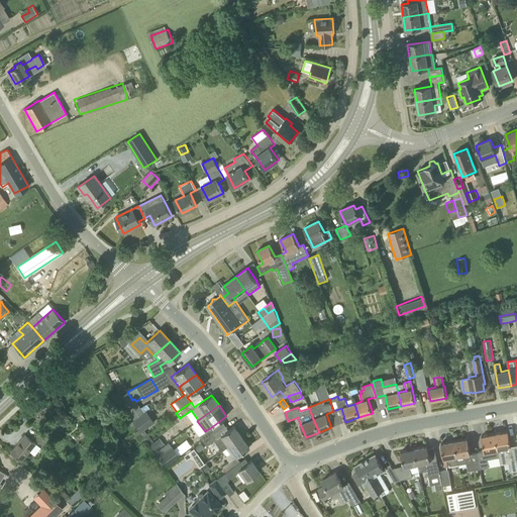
[(143,436),(147,434),(144,429),(154,422),(146,411),(134,420),(132,421),(143,436)]
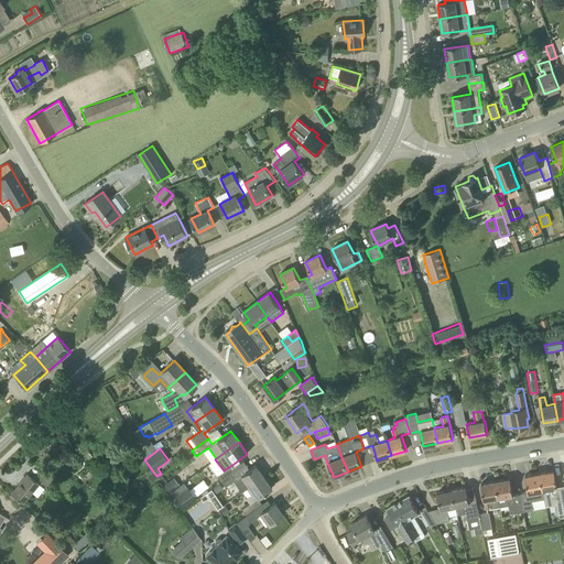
[(247,488),(263,476),(255,464),(237,477),(234,472),(221,480),(225,487),(234,480),(241,491),(247,488)]
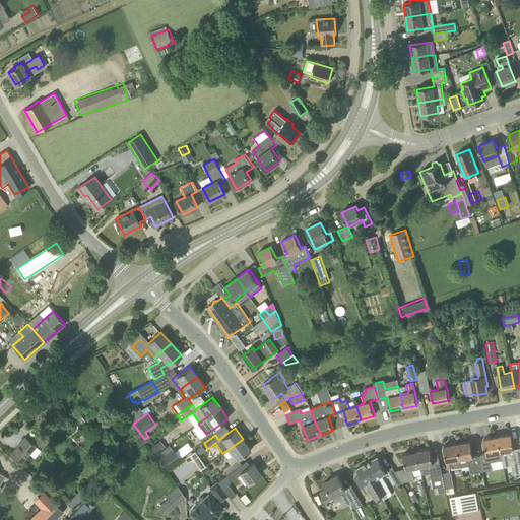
[(43,449),(51,440),(44,432),(35,441),(43,449)]
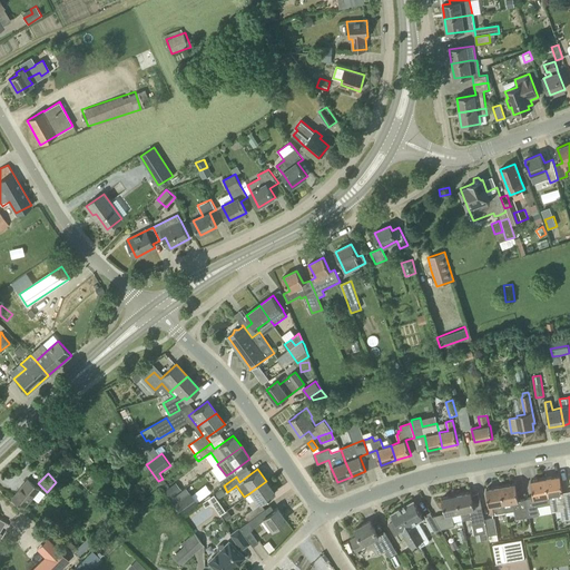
[(569,490),(563,492),(560,475),(546,478),(550,504),(551,512),(560,510),(562,521),(569,519),(569,490)]
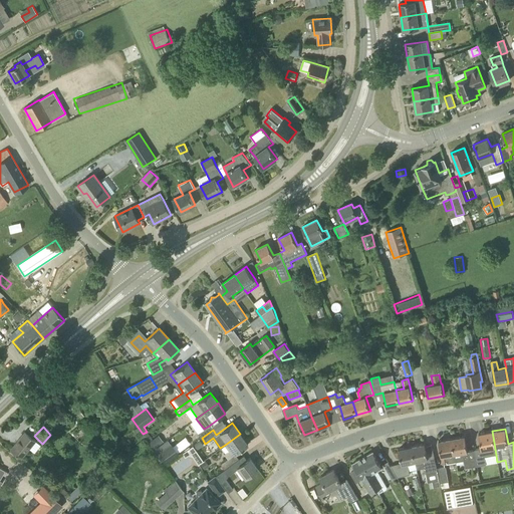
[(475,450),(477,466),(486,464),(485,457),(496,455),(492,431),(478,434),(481,448),(474,449),(475,450)]
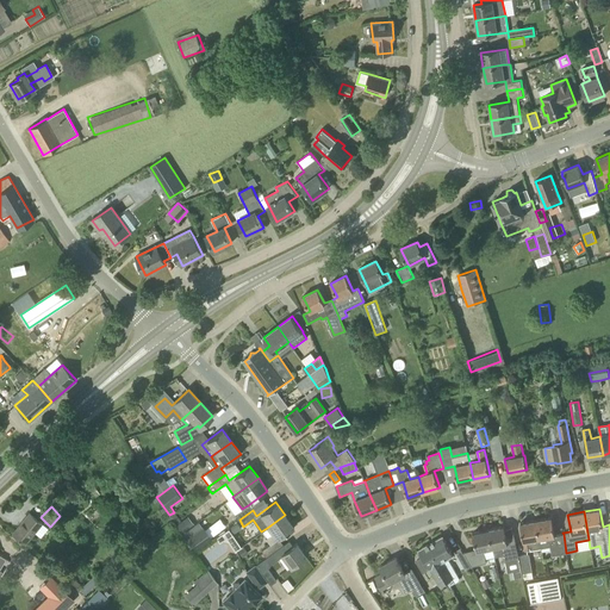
[(25,545),(43,524),(30,514),(13,534),(25,545)]
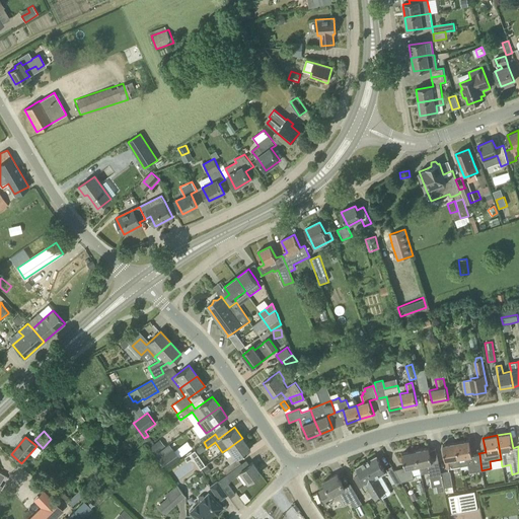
[(226,473),(237,465),(233,460),(250,448),(242,438),(227,449),(231,455),(226,458),(230,463),(222,468),(226,473)]
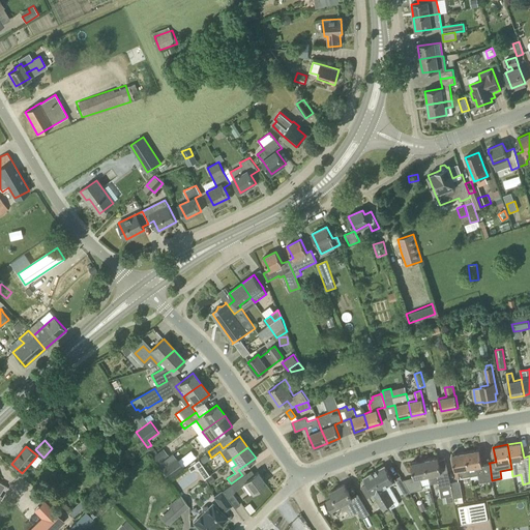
[(482,466),(479,449),(466,451),(469,468),(470,476),(478,475),(479,482),(492,480),(490,464),(482,466)]
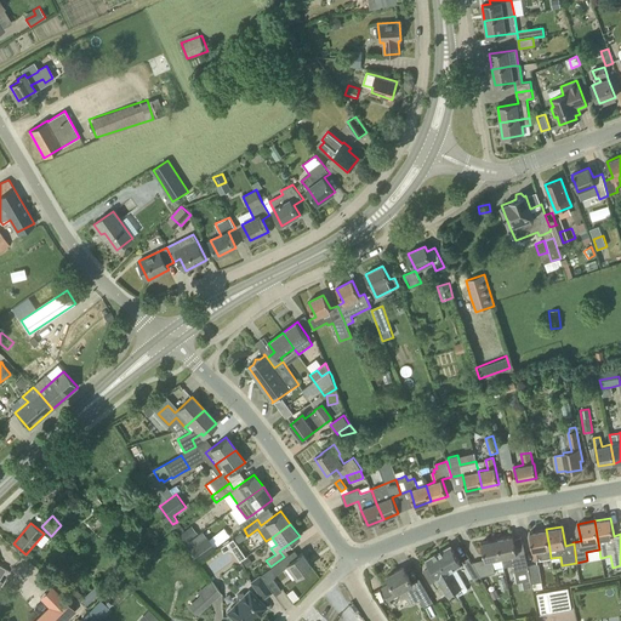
[(535,560),(541,559),(551,558),(550,548),(546,529),(530,533),(535,560)]
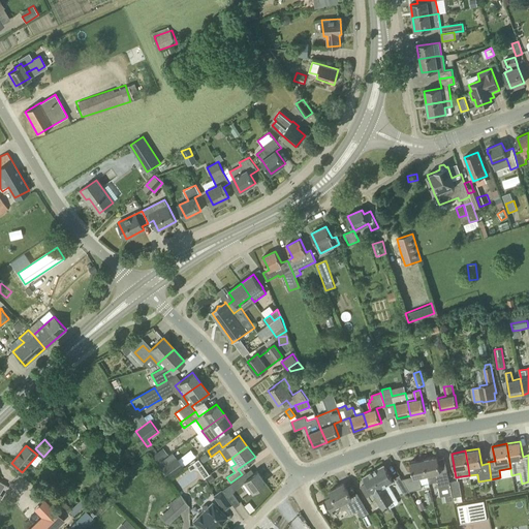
[(158,462),(163,459),(158,452),(153,456),(158,462)]
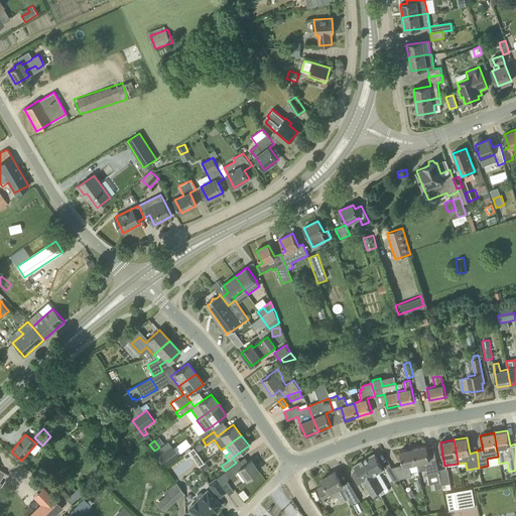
[(201,442),(195,446),(198,452),(204,446),(201,442)]
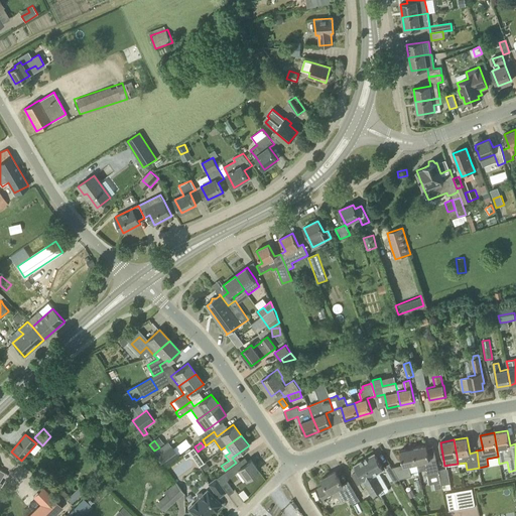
[(436,459),(429,460),(426,444),(413,447),(418,472),(426,470),(427,476),(439,473),(436,459)]
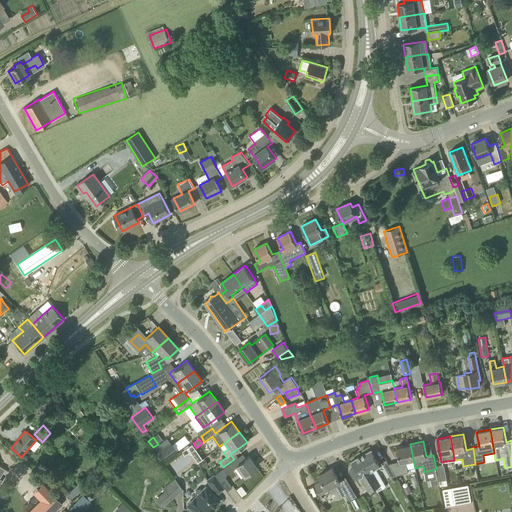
[(157,446),(152,449),(163,464),(178,452),(170,442),(160,450),(157,446)]
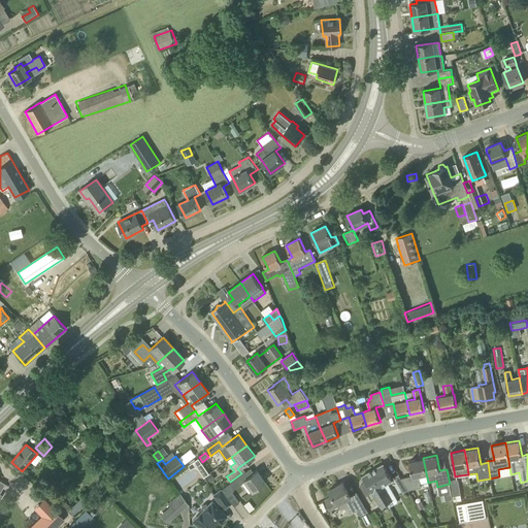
[(408,490),(414,489),(421,487),(421,484),(428,483),(423,458),(409,461),(413,475),(401,477),(408,490)]
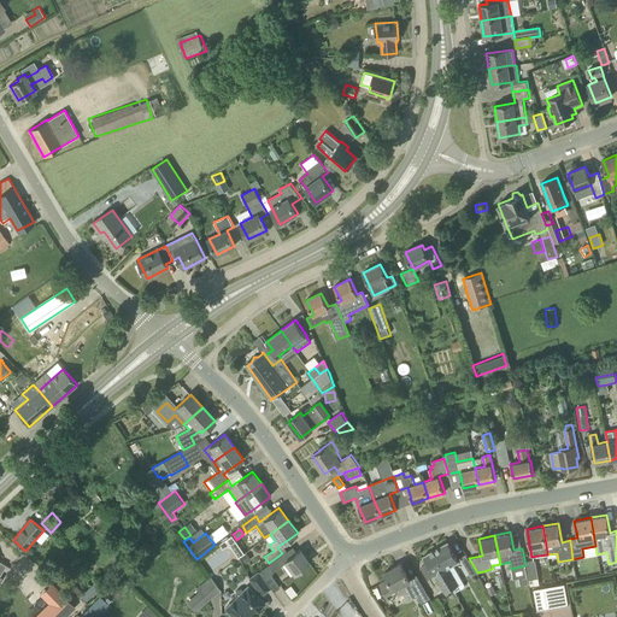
[(454,593),(465,587),(458,574),(453,576),(448,566),(459,560),(448,542),(434,550),(445,568),(442,570),(452,588),(454,593)]
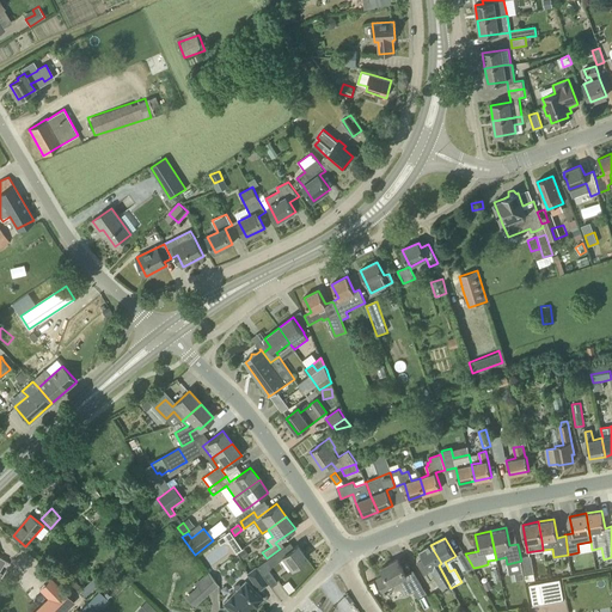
[(230,544),(236,552),(243,549),(237,539),(230,544)]
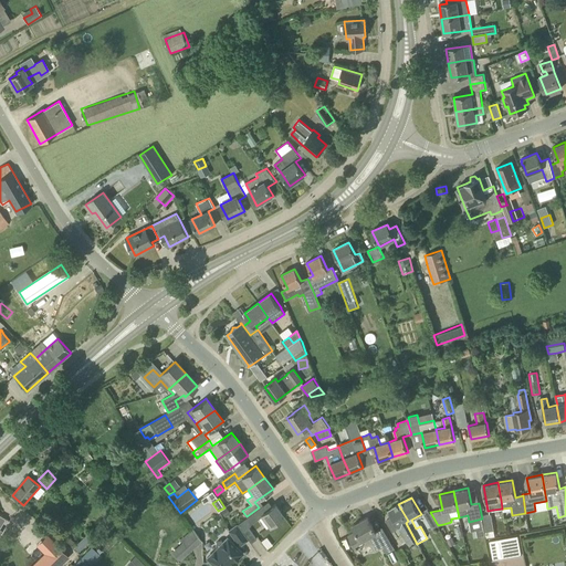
[(270,526),(284,515),(275,504),(261,514),(270,526)]
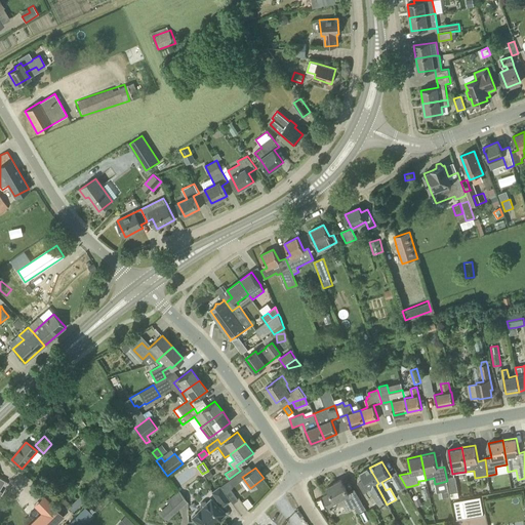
[(385,500),(376,485),(378,483),(369,468),(361,473),(364,479),(359,482),(364,492),(369,489),(370,489),(378,503),(385,500)]
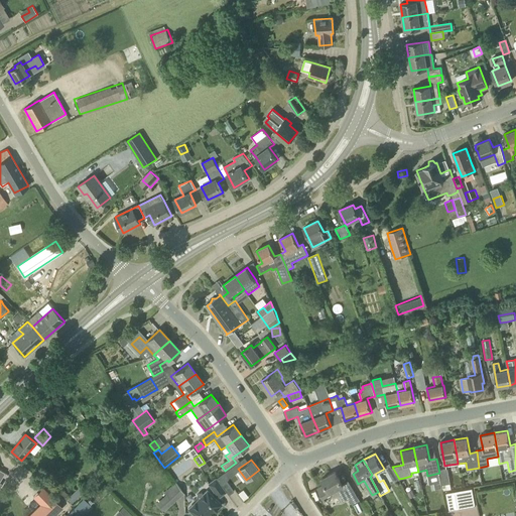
[(442,485),(450,484),(447,469),(440,471),(442,485)]
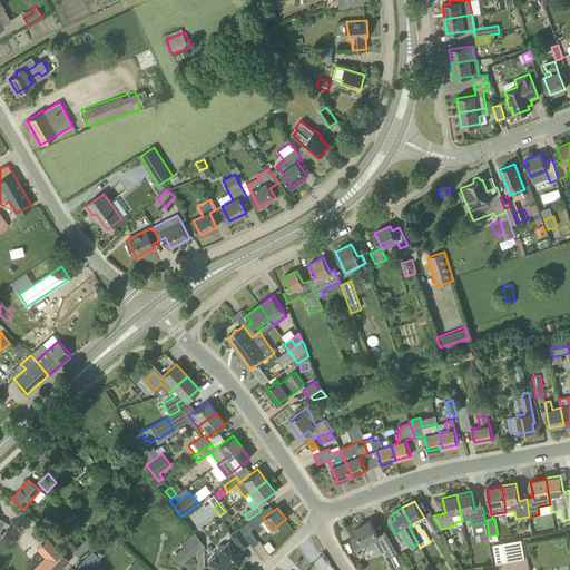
[(380,539),(379,537),(380,536),(371,521),(355,529),(359,534),(352,539),(353,541),(356,548),(364,543),(371,540),(379,554),(386,550),(390,557),(397,552),(386,534),(380,539)]
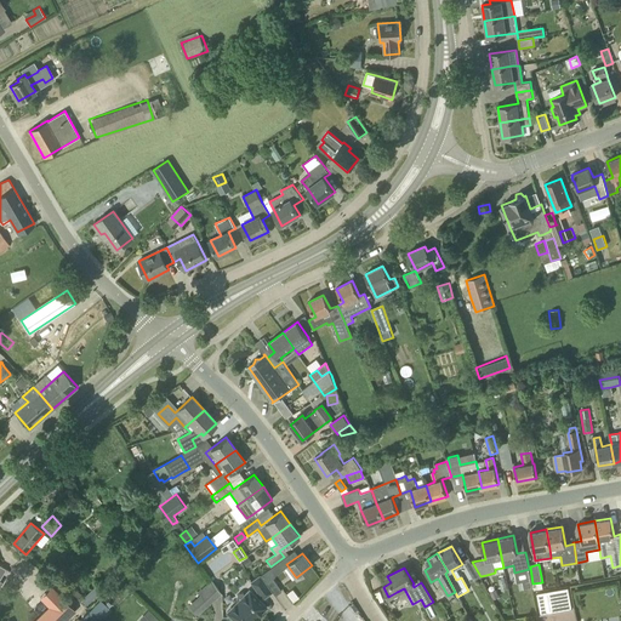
[(529,569),(514,573),(517,581),(525,580),(525,581),(527,588),(533,587),(531,580),(529,569)]
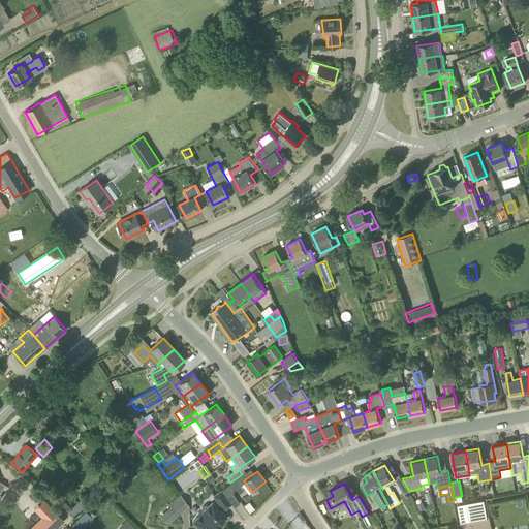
[(225,496),(221,490),(213,495),(224,510),(231,504),(230,503),(230,502),(226,496),(225,496)]
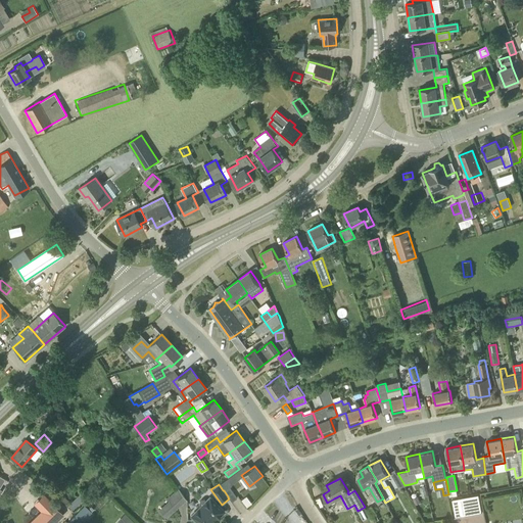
[(229,486),(224,490),(228,496),(232,502),(237,497),(229,486)]
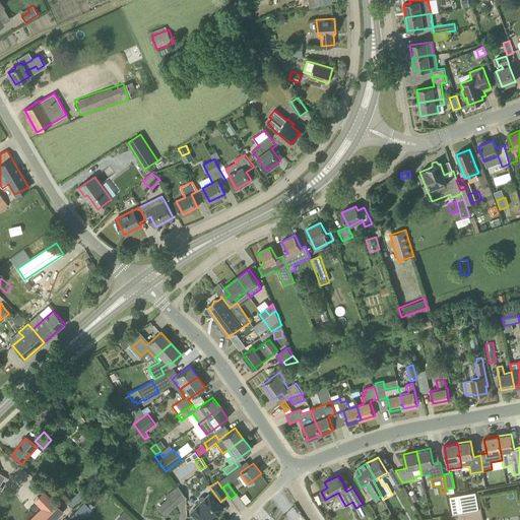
[(476,492),(451,497),(454,514),(479,510),(476,492)]
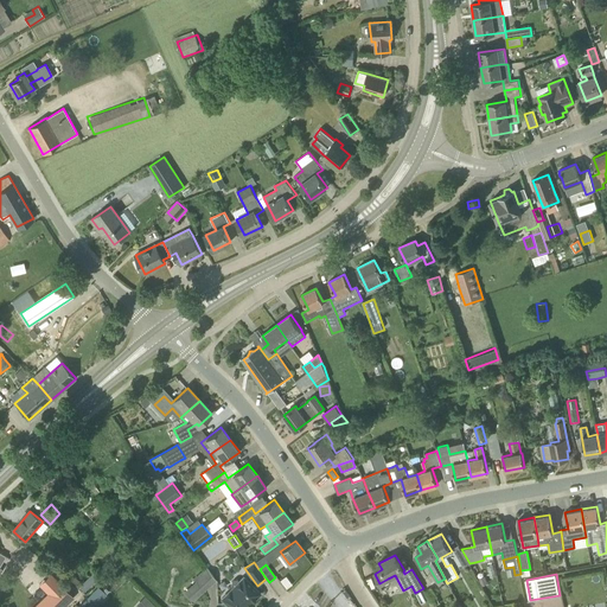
[(88,588),(98,579),(95,575),(84,585),(88,588)]
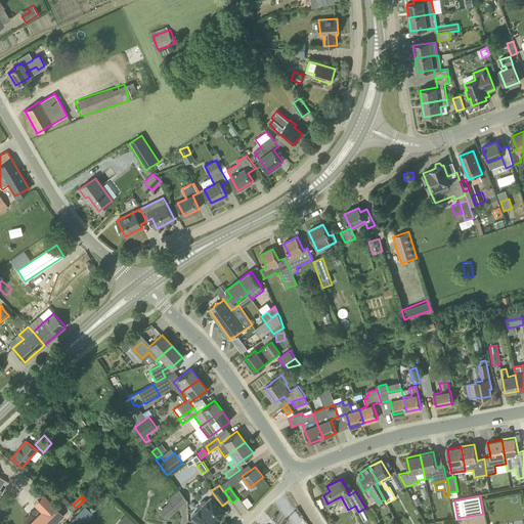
[(212,523),(224,512),(210,497),(206,500),(205,500),(204,500),(203,500),(202,500),(201,501),(200,503),(200,504),(200,506),(201,507),(190,516),(199,523),(212,523)]
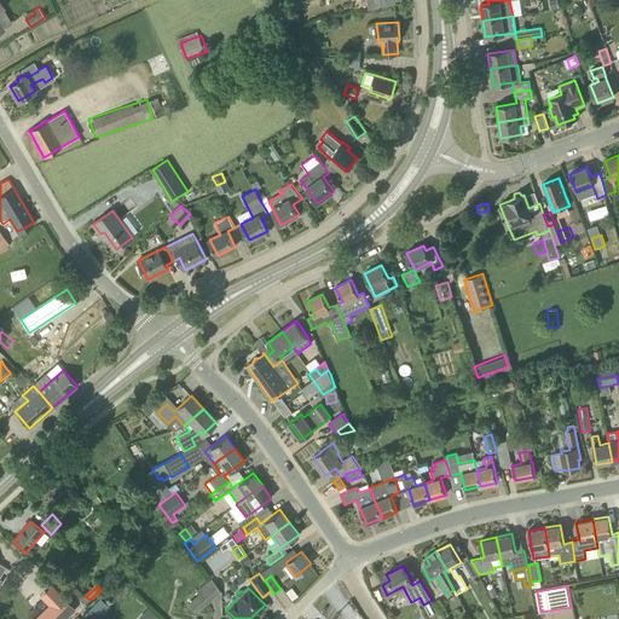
[(197,612),(208,602),(200,593),(187,602),(197,612)]
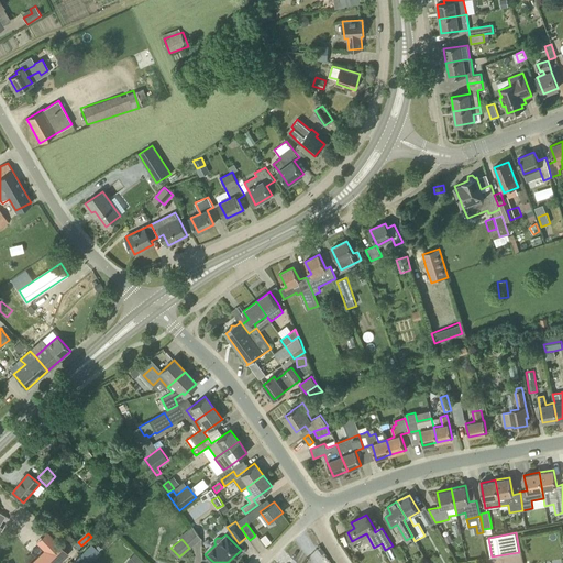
[(399,545),(395,548),(400,558),(403,556),(406,554),(400,545),(399,545)]
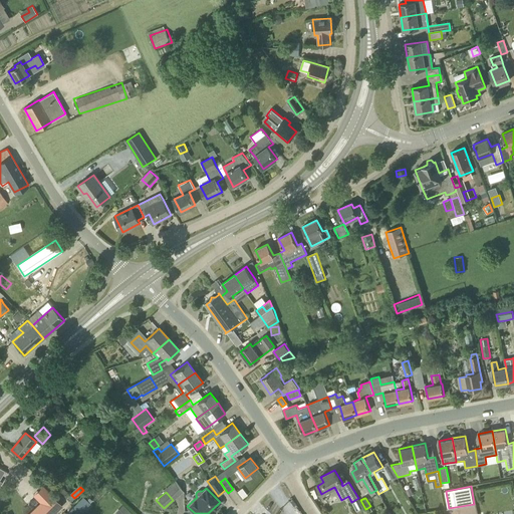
[(54,513),(61,508),(54,500),(41,511),(35,504),(23,513),(21,513),(11,508),(11,507),(3,503),(0,508),(0,513),(54,513)]
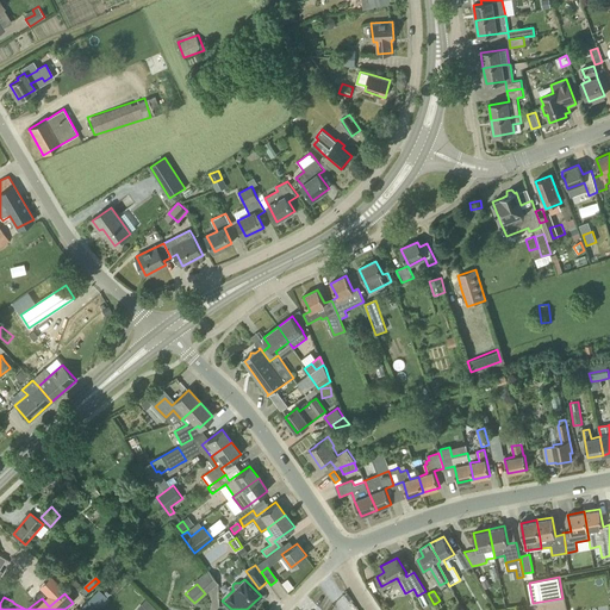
[(145,609),(149,609),(154,605),(147,599),(141,605),(145,609)]
